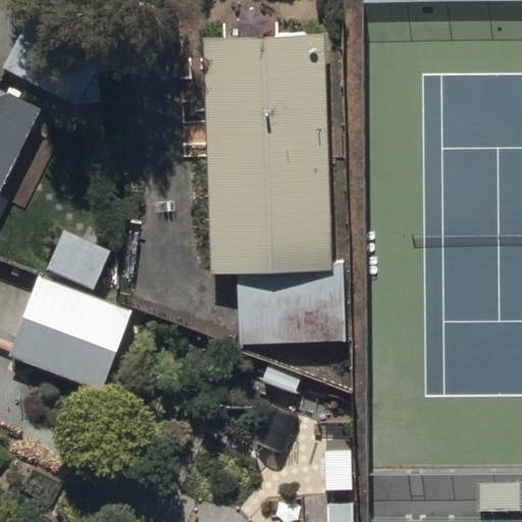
[(28,20),(0,67),(74,109),(101,62),(28,20)]
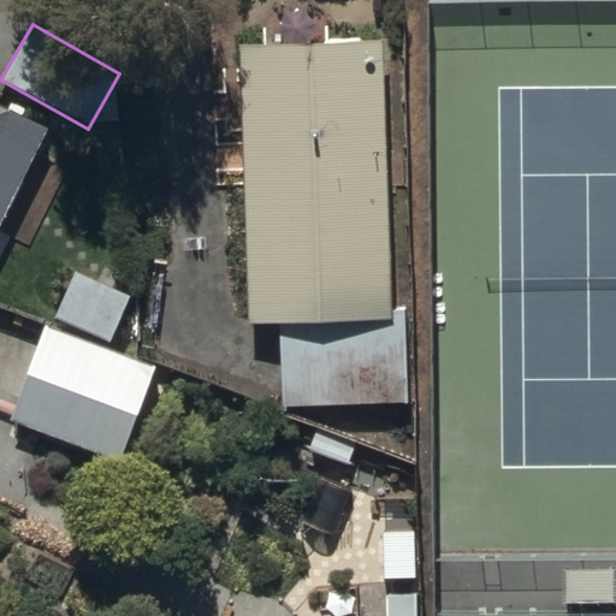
[(246,324),(282,323),(284,425),(404,422),(402,304),(389,306),(383,46),(238,48),(246,324)]
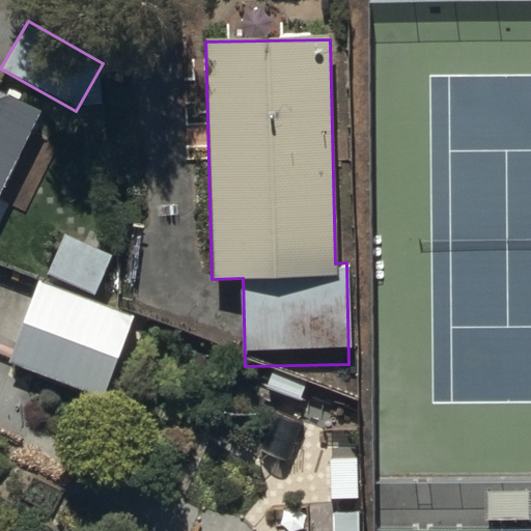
[(0,196),(43,112),(0,90),(0,196)]
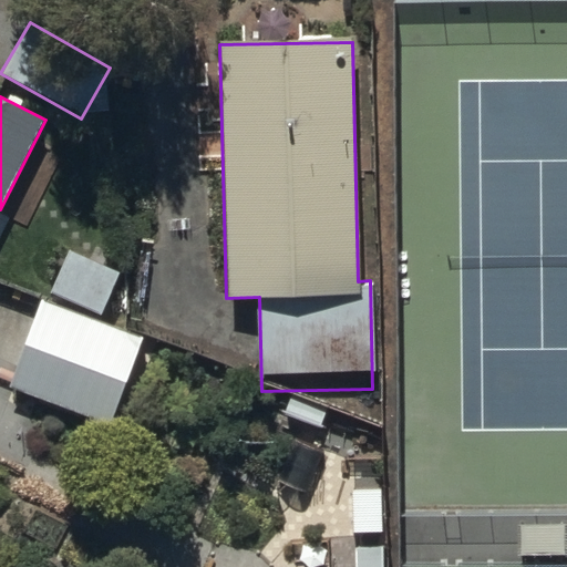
[(117,268),(65,249),(50,294),(101,312),(117,268)]
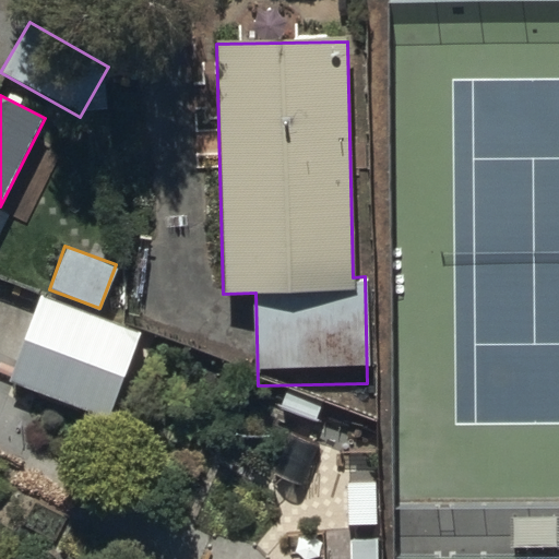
[(38,295),(8,379),(108,416),(140,332),(38,295)]
